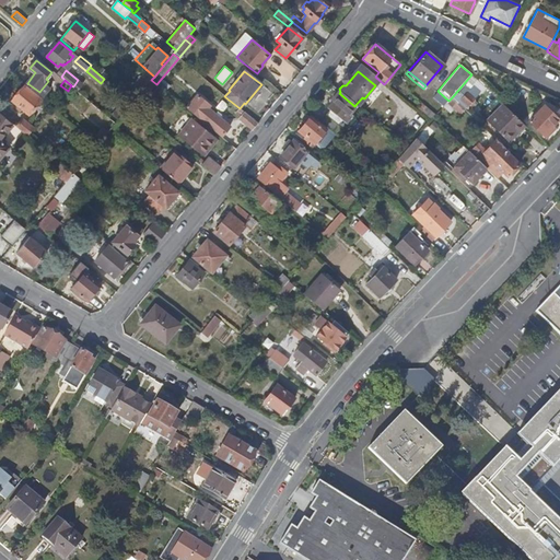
[(150,97),(159,86),(156,84),(151,80),(142,91),(150,97)]
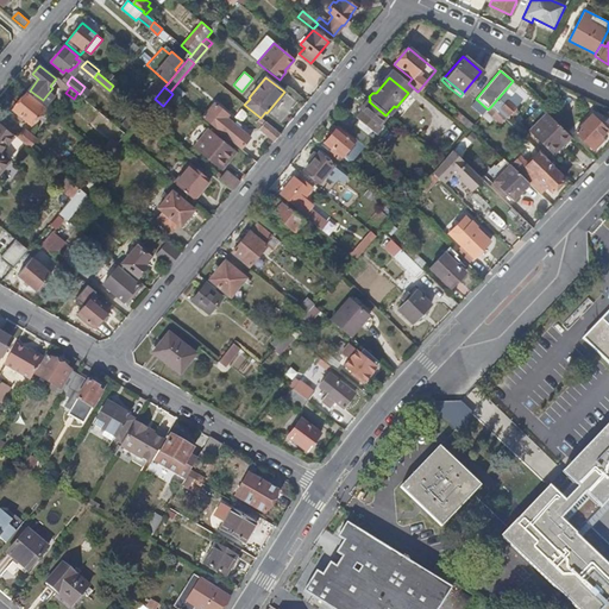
[(144,110),(156,95),(150,90),(138,105),(144,110)]
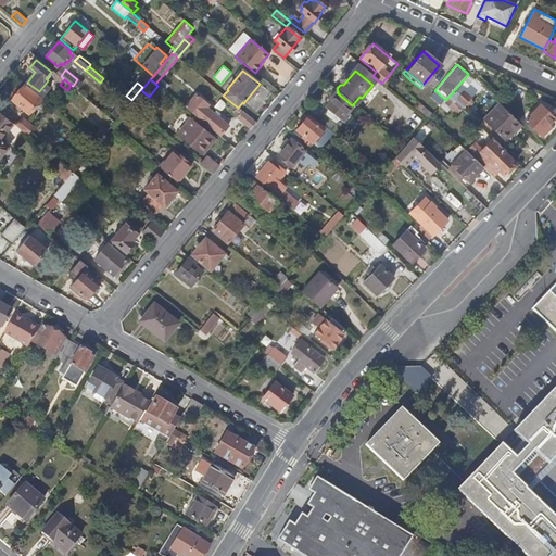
[(29,114),(41,99),(24,86),(12,100),(29,114)]
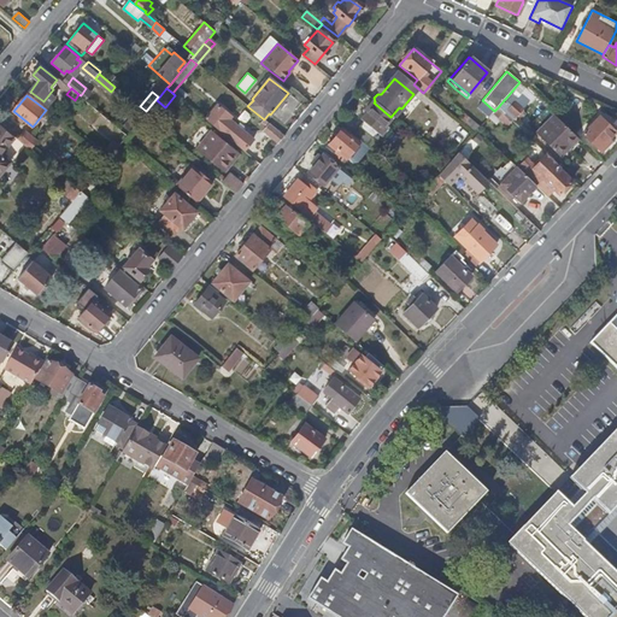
[(515,117),(521,110),(513,103),(516,100),(511,95),(505,101),(510,106),(506,110),(515,117)]
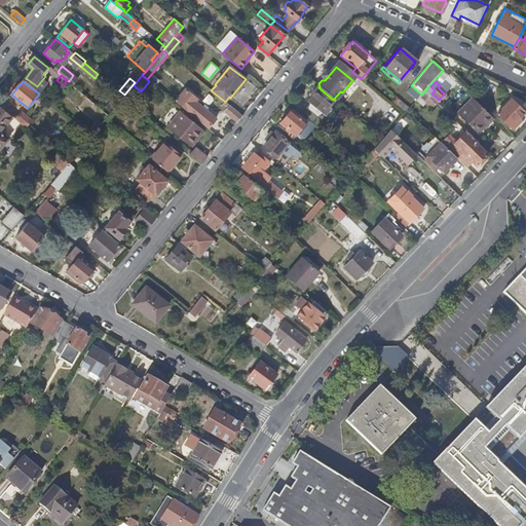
[(438,87),(444,94),(448,89),(442,83),(440,85),(438,87)]
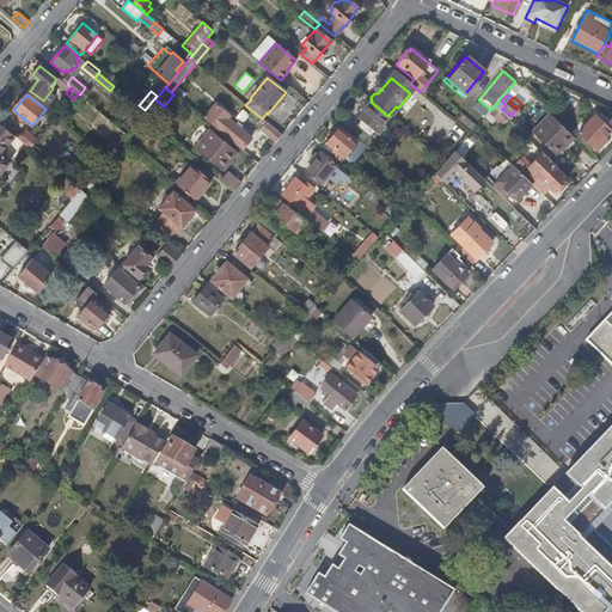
[(490,110),(478,99),(473,105),(485,115),(490,110)]
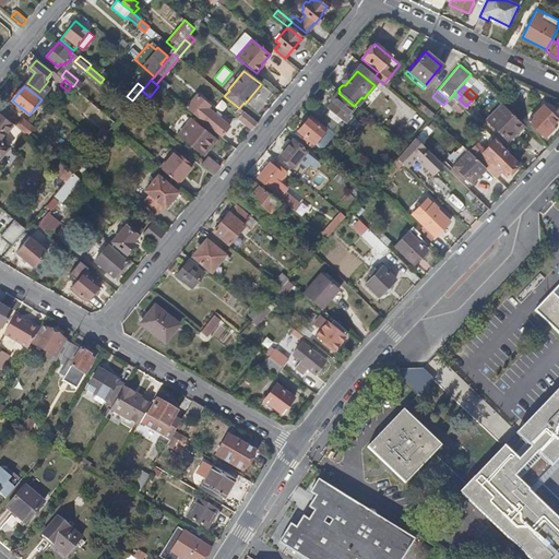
[(354,106),(339,93),(337,94),(334,94),(332,97),(332,100),(326,106),(344,121),(348,116),(347,115),(354,106)]
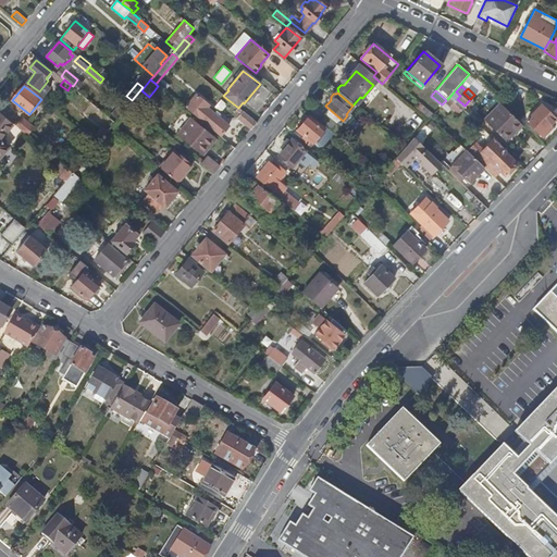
[(196,96),(185,108),(215,134),(220,128),(219,127),(219,126),(202,112),(207,106),(196,96)]
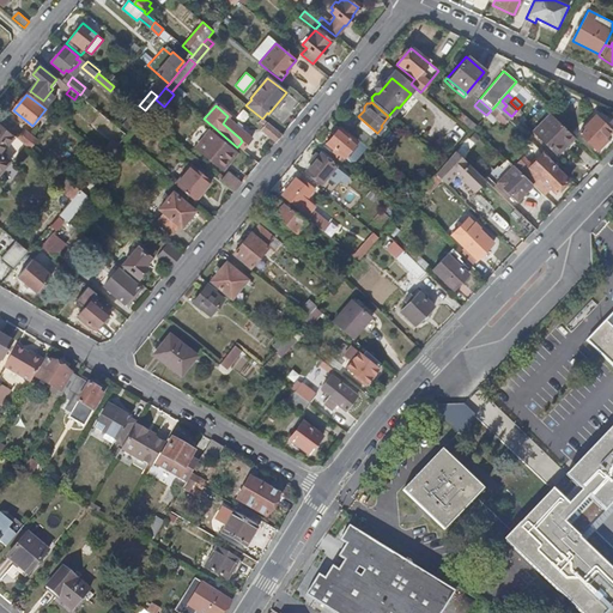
[(530,131),(534,134),(552,116),(547,113),(530,131)]
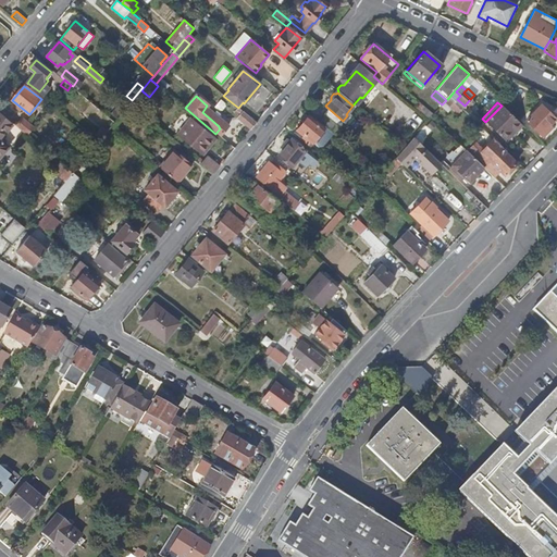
[(418,113),(422,108),(417,104),(413,109),(418,113)]
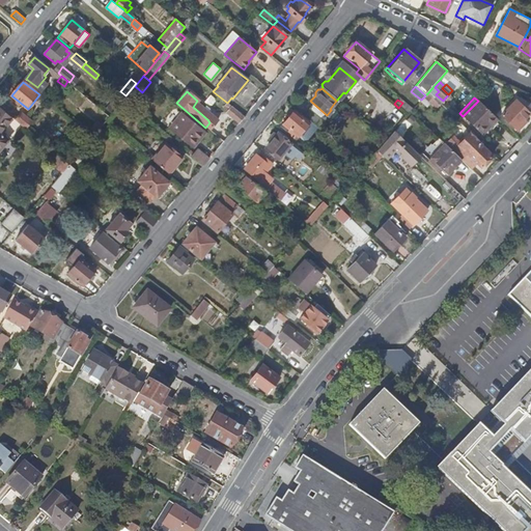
[(481,135),(497,120),(482,106),(478,101),(463,116),(481,135)]
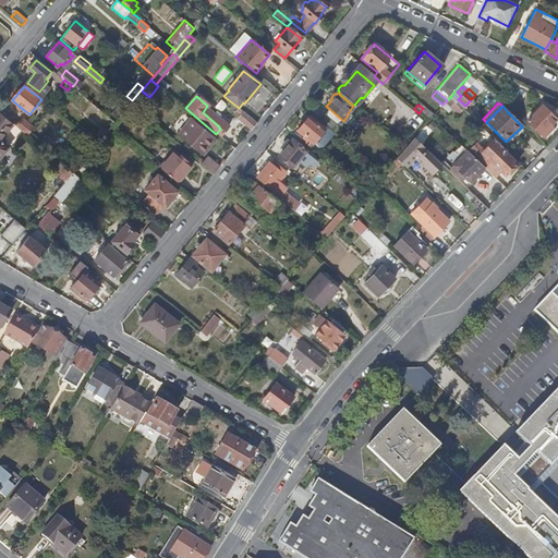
[(541,106),(525,122),(542,137),(548,131),(547,129),(556,120),(541,106)]
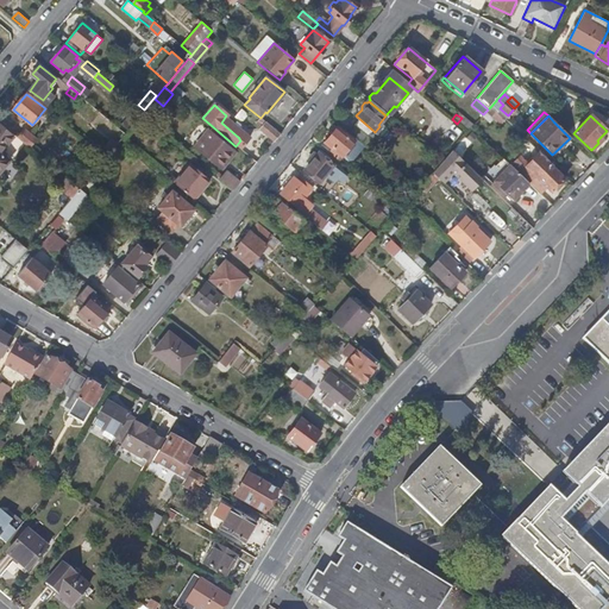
[(462,118),(457,124),(468,132),(472,127),(462,118)]
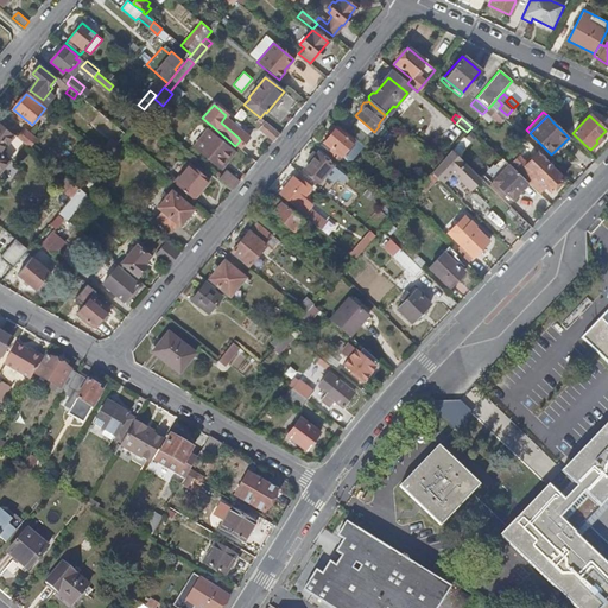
[(279,134),(265,122),(260,130),(273,141),(279,134)]
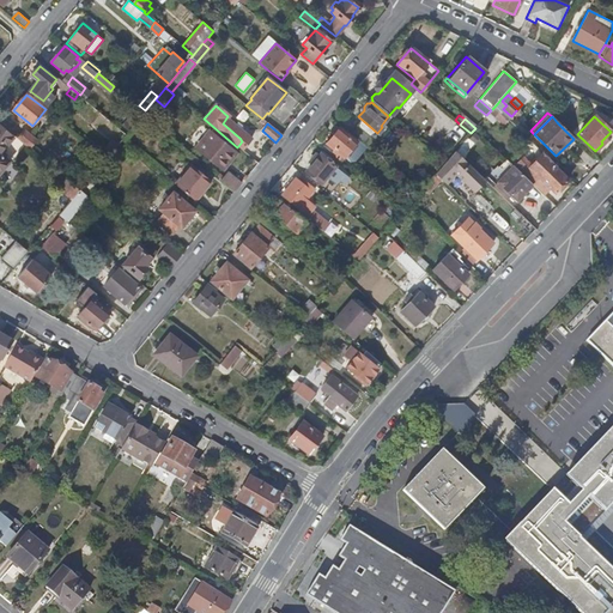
[(0,151),(12,137),(0,126),(0,151)]
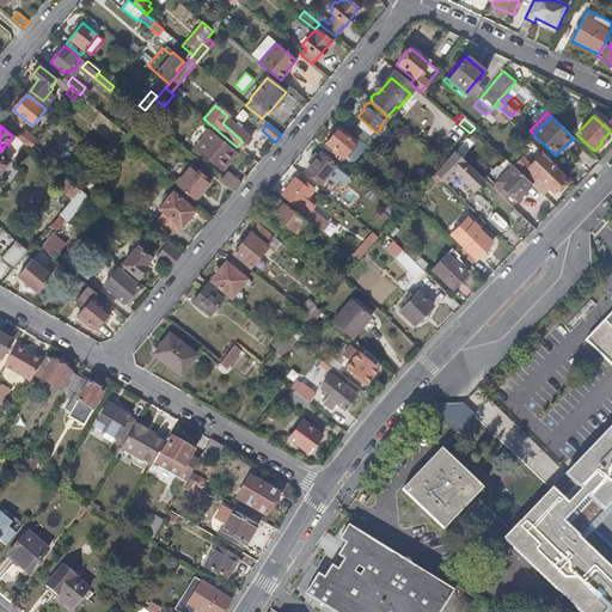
[(356,127),(350,134),(362,145),(368,138),(356,127)]
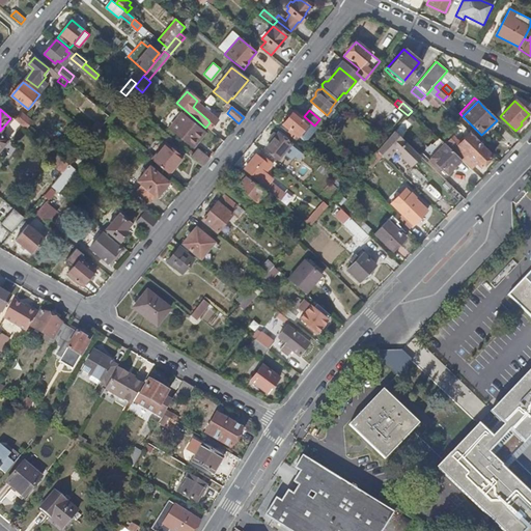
[(21,111),(16,118),(27,128),(33,120),(21,111)]
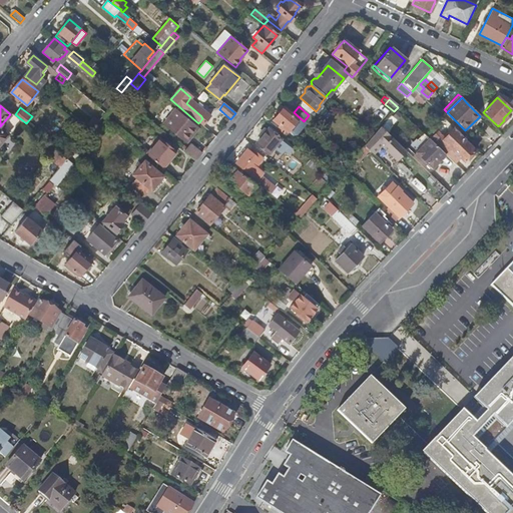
[(298,118),(284,107),(273,120),(279,125),(277,127),(283,132),(285,130),(287,132),(298,118)]
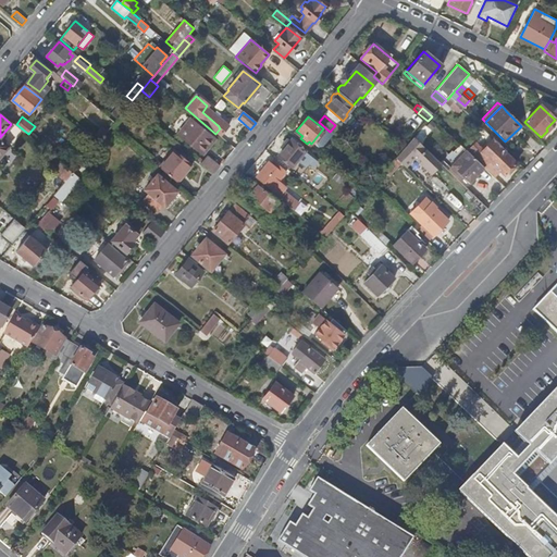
[(203,149),(206,150),(215,138),(190,119),(177,134),(188,144),(193,147),(200,152),(203,149)]
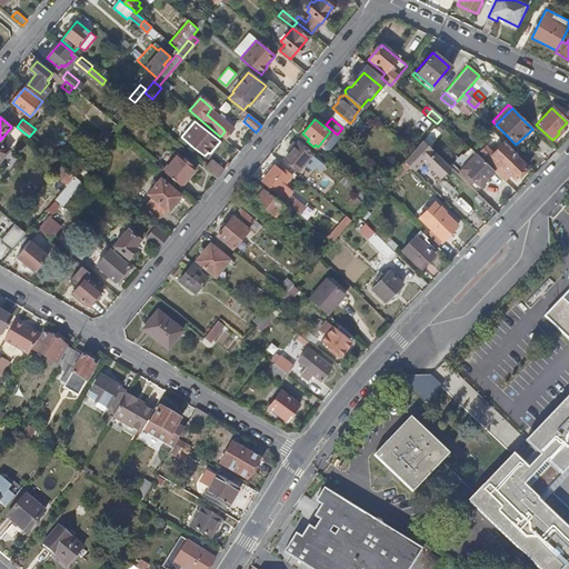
[(412,150),(402,162),(409,168),(412,171),(421,161),(439,179),(449,168),(421,141),(412,150)]
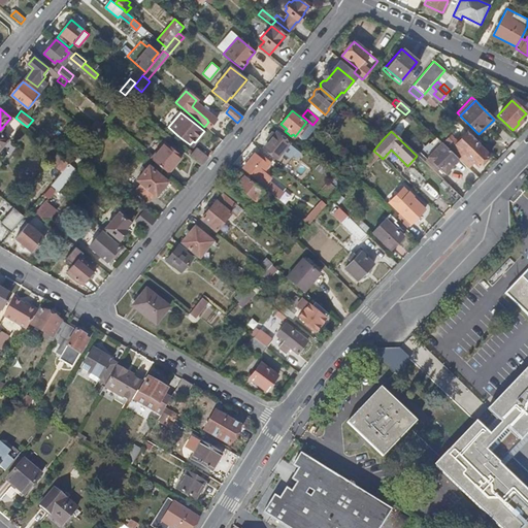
[(0,132),(0,150),(1,152),(9,140),(2,134),(0,132)]
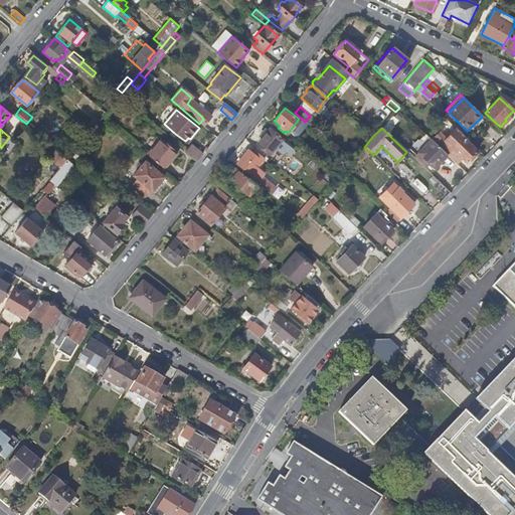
[(73,142),(78,146),(90,133),(86,130),(84,129),(73,142)]
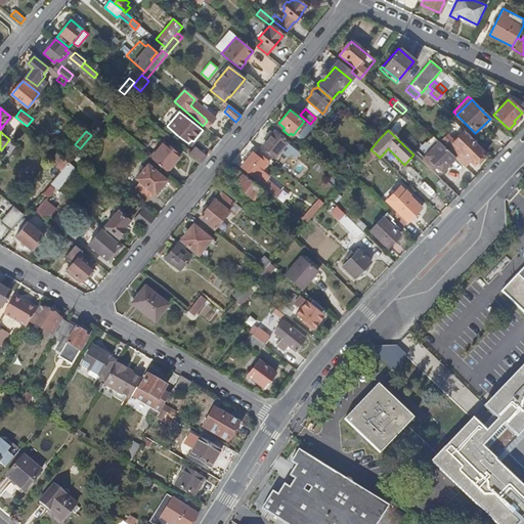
[(287,142),(273,131),(272,133),(265,140),(262,145),(274,157),(287,142)]
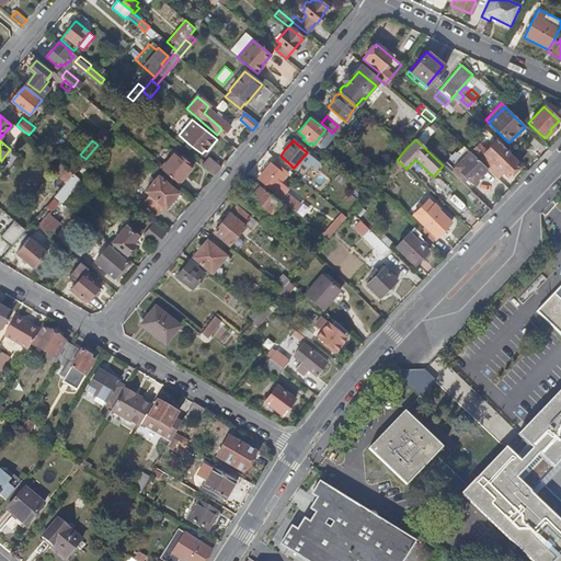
[(284,150),(292,142),(288,140),(282,148),(284,150)]
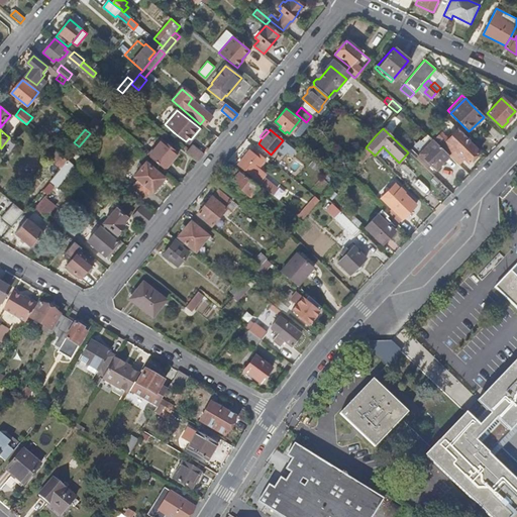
[(439,134),(433,140),(448,157),(453,150),(468,165),(479,152),(464,139),(466,138),(457,130),(446,142),(439,134)]
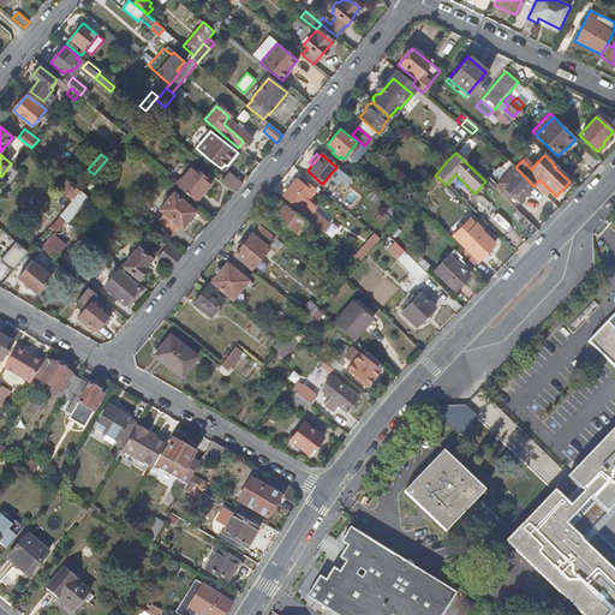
[(177,185),(195,201),(212,181),(192,166),(177,185)]
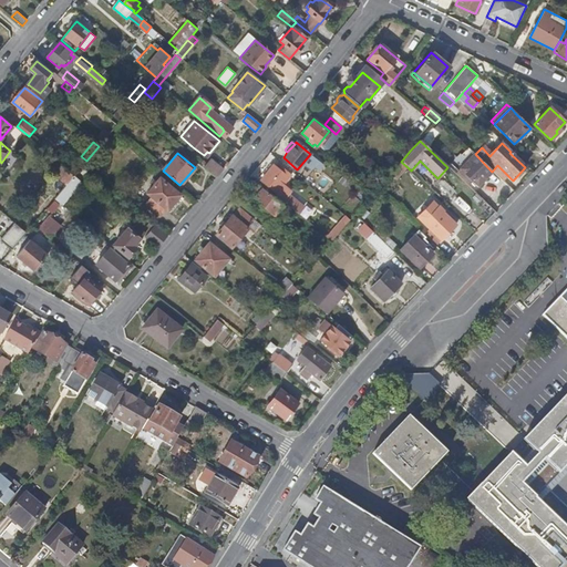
[(477,186),(492,172),(475,154),(460,169),(464,174),(471,181),(477,186)]
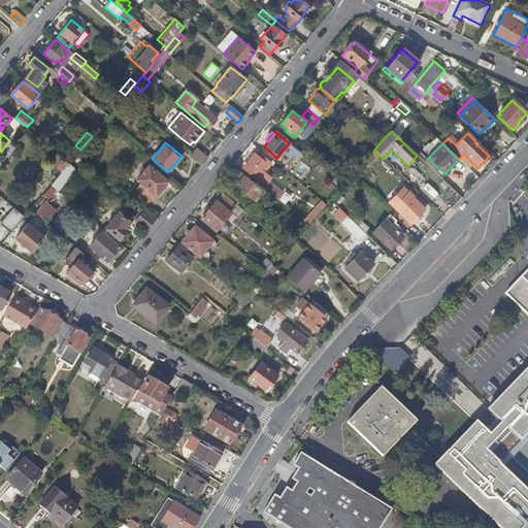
[(196,147),(193,152),(191,155),(202,164),(208,158),(196,147)]
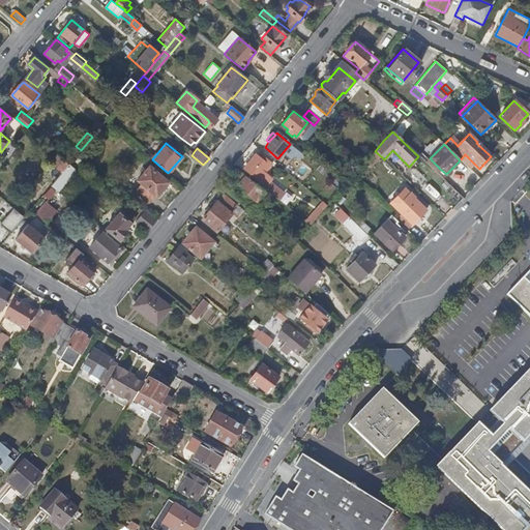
[(375,151),(363,164),(370,169),(381,156),(375,151)]
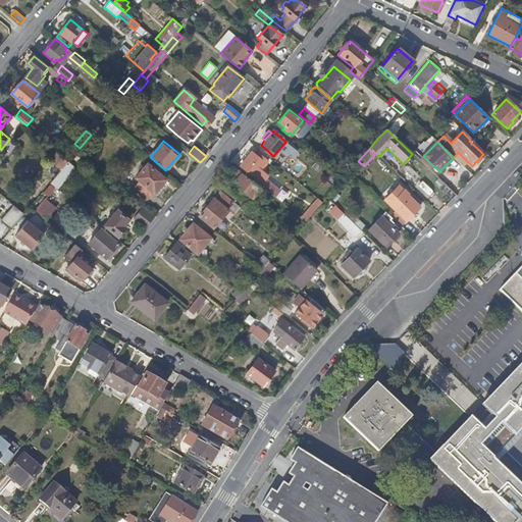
[(50,160),(61,169),(67,162),(68,161),(57,151),(50,160)]
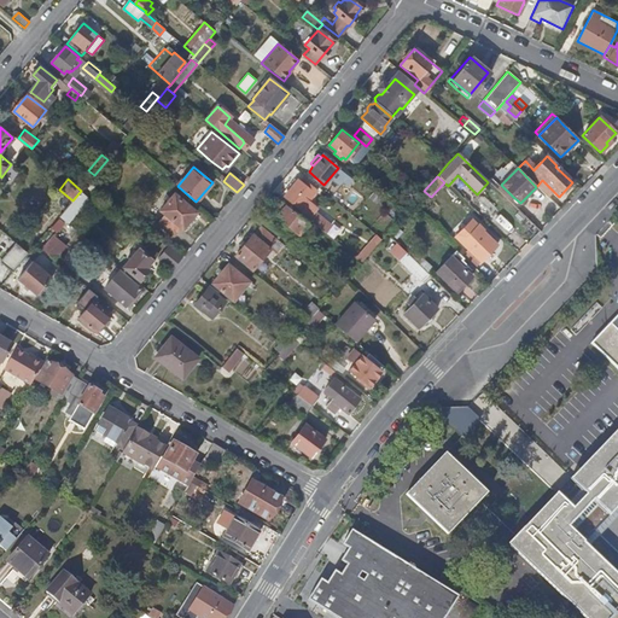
[(298,209),(297,211),(308,220),(318,228),(324,221),(313,213),(315,208),(307,200),(315,191),(308,184),(304,187),(297,181),(284,197),(298,209)]
